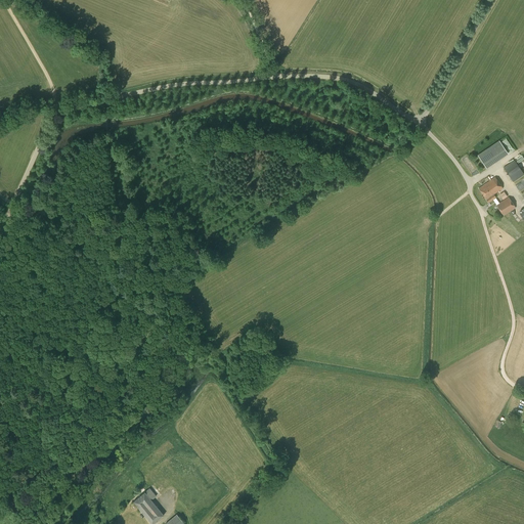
[(486,168),(508,154),(508,153),(498,140),(477,155),(486,168)]
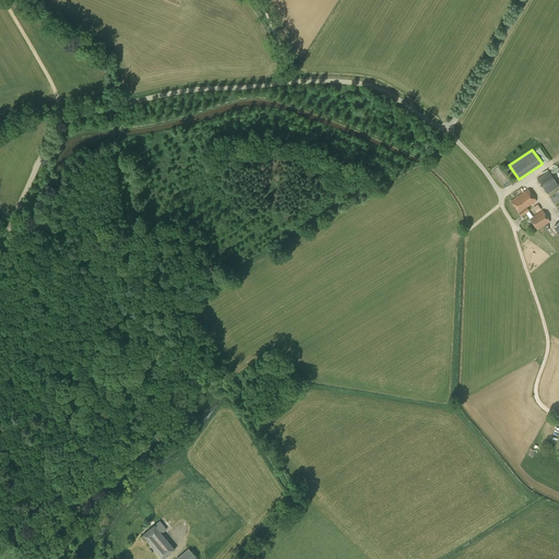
[(547,194),(558,186),(548,170),(537,178),(547,194)]
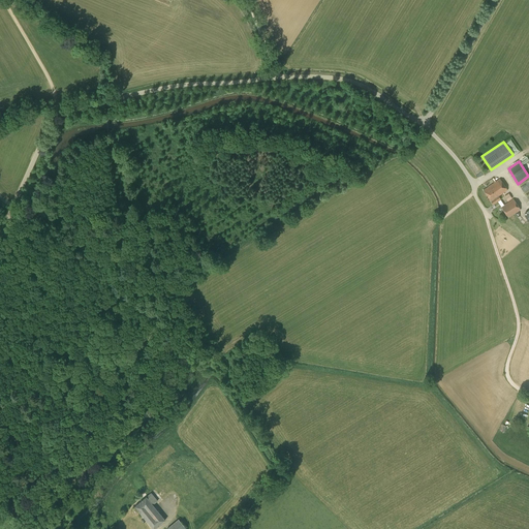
[(493,205),(500,199),(498,196),(507,190),(499,179),(484,190),(493,205)]
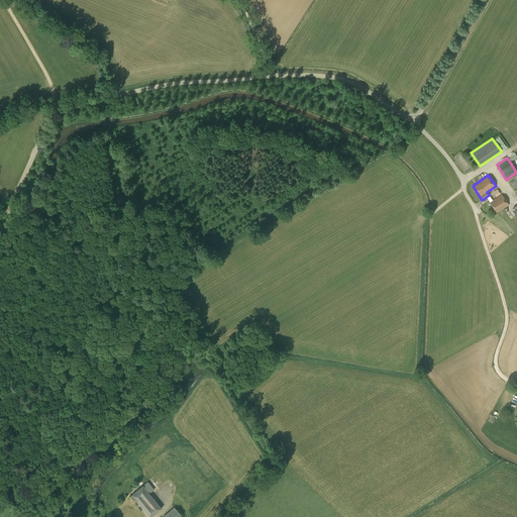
[(497,213),(509,205),(502,194),(490,202),(497,213)]
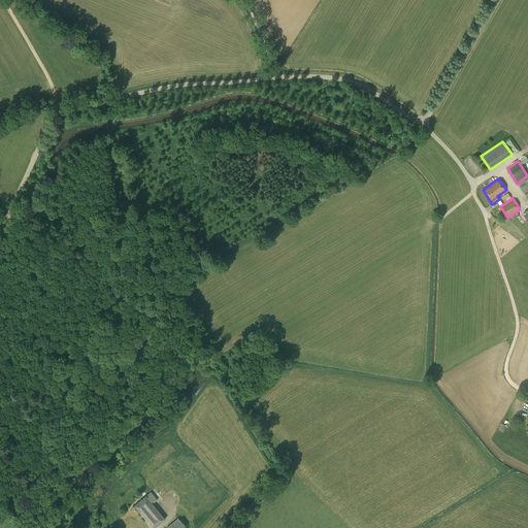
[(153,527),(165,519),(153,504),(158,500),(151,492),(145,496),(134,505),(153,527)]
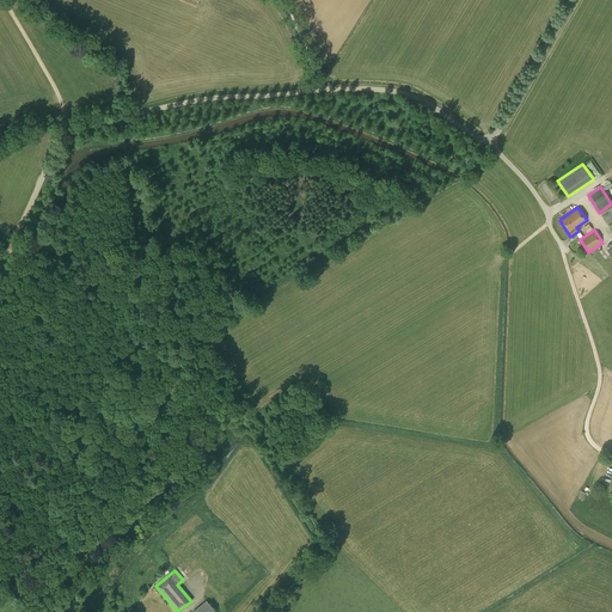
[(191,611),(215,611),(216,611),(207,600),(193,611),(191,611)]
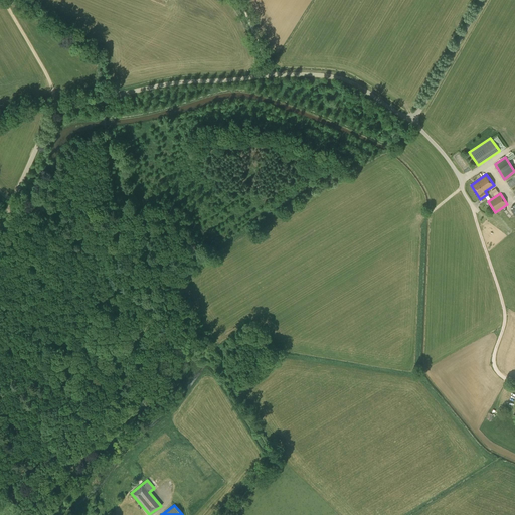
All buildings are outlined.
